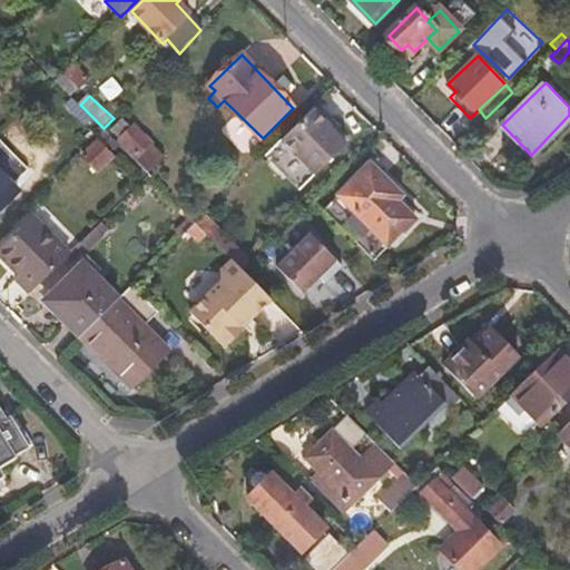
[(321,108),(285,143),(266,159),(279,174),(284,170),(301,187),(346,143),(332,128),(336,124),(321,108)]
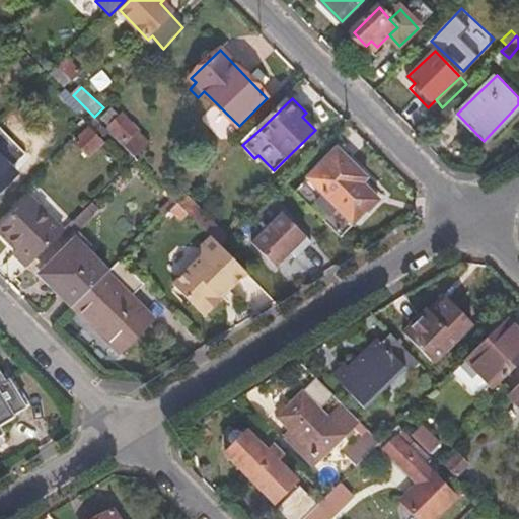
[(114,104),(97,120),(136,159),(152,143),(114,104)]
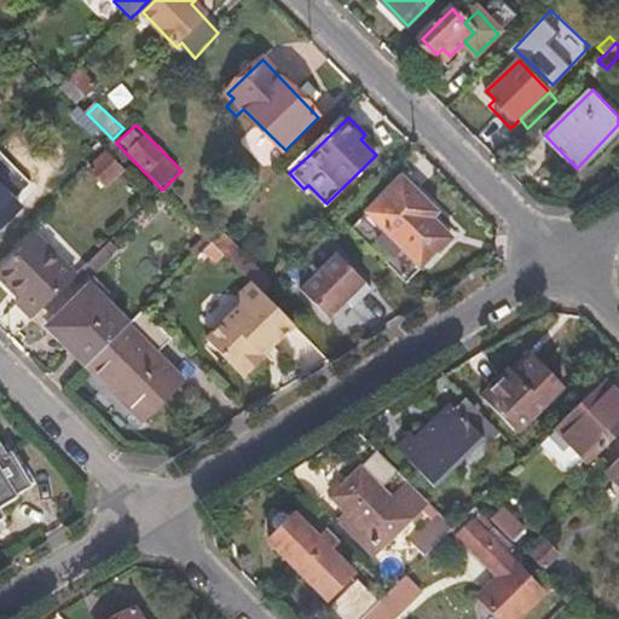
[(111,149),(91,171),(104,183),(120,167),(111,157),(116,152),(111,149)]
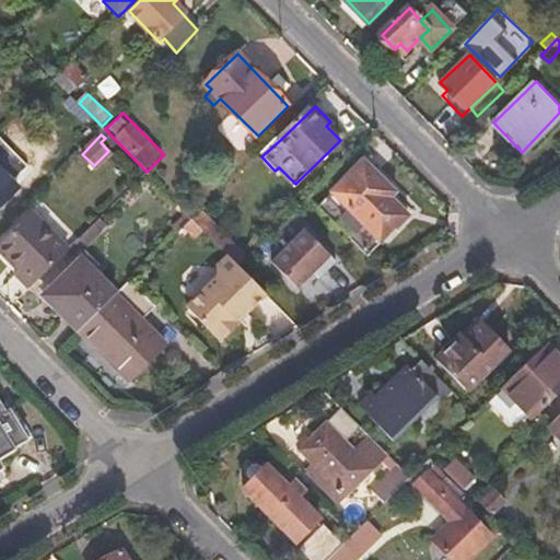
[(321,207),(366,256),(407,217),(391,197),(394,194),(364,163),(321,207)]
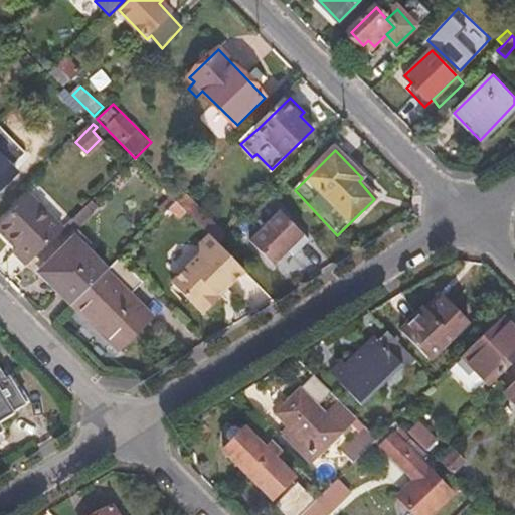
[(0,155),(0,188),(16,172),(0,155)]
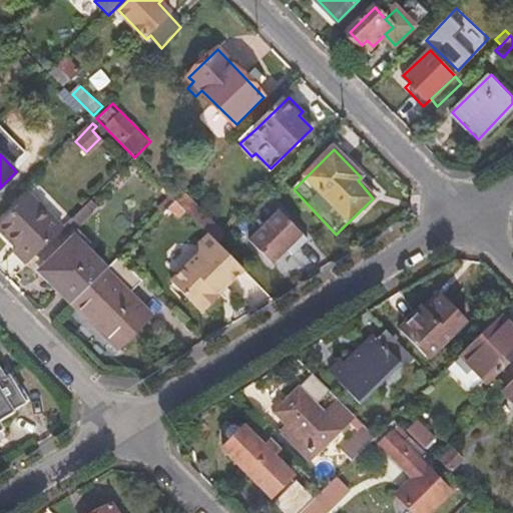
[(177,200),(171,194),(158,206),(165,212),(168,208),(177,200)]
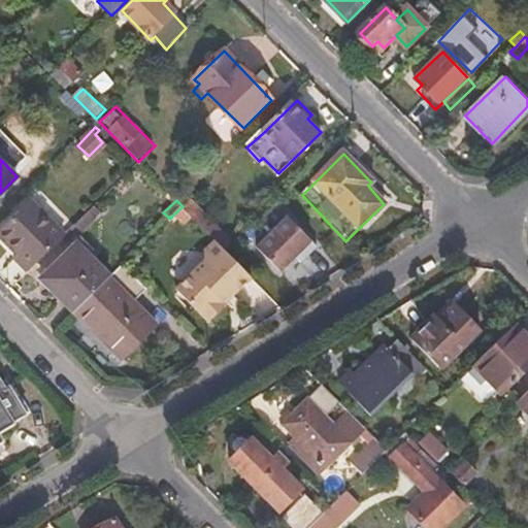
[(17,258),(30,271),(65,236),(32,202),(0,232),(0,234),(20,255),(17,258)]
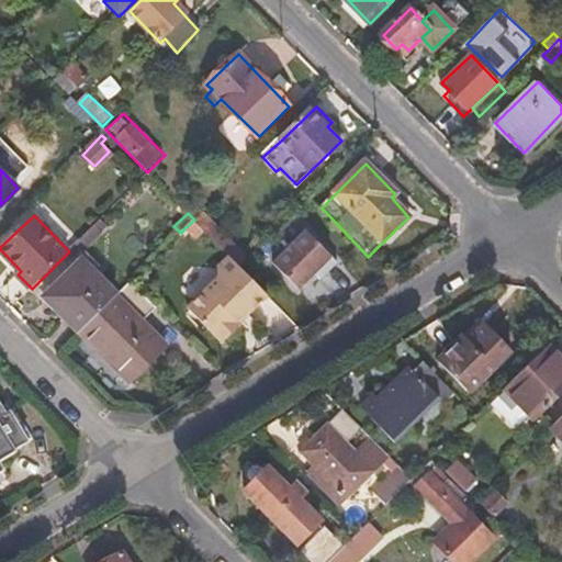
[(272,238),(288,253),(306,234),(311,229),(295,215),(272,238)]
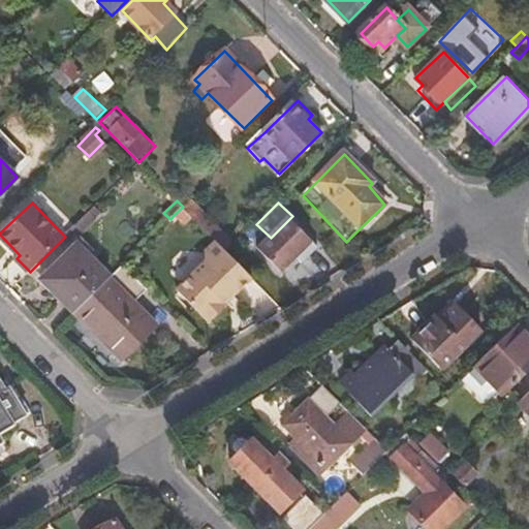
[(193,218),(183,207),(174,215),(184,226),(193,218)]
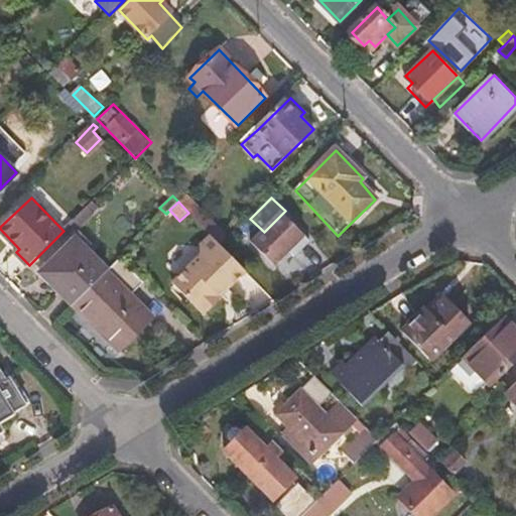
[(99,210),(92,203),(86,208),(93,215),(99,210)]
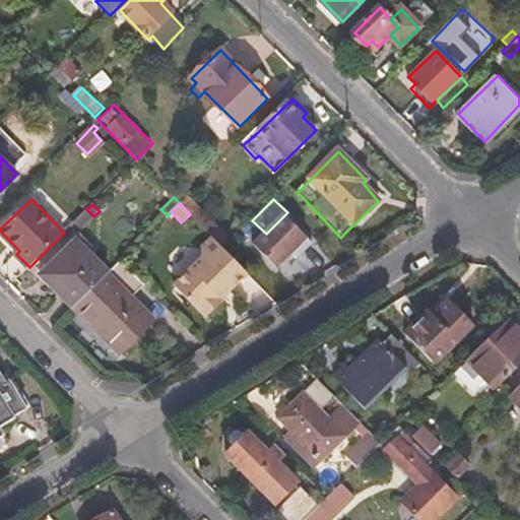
[(211,236),(213,238),(222,248),(231,240),(198,206),(190,214),(197,221),(211,236)]
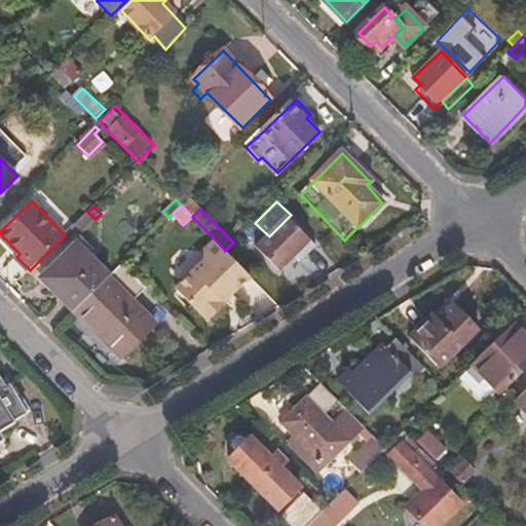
[(87,212),(72,227),(80,234),(95,219),(87,212)]
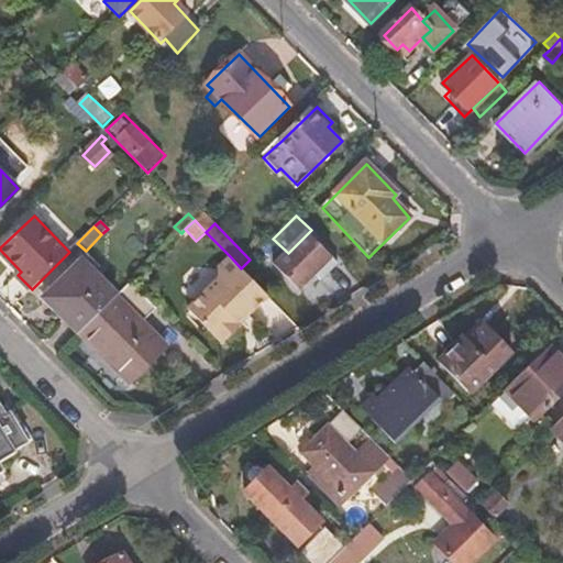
[(288,253),(276,264),(301,289),(318,273),(323,279),(338,265),(307,234),(288,253)]
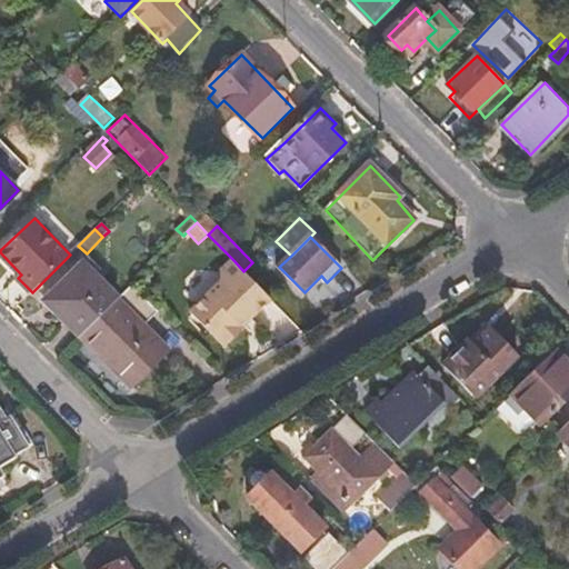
[(221,267),(231,258),(216,242),(207,251),(221,267)]
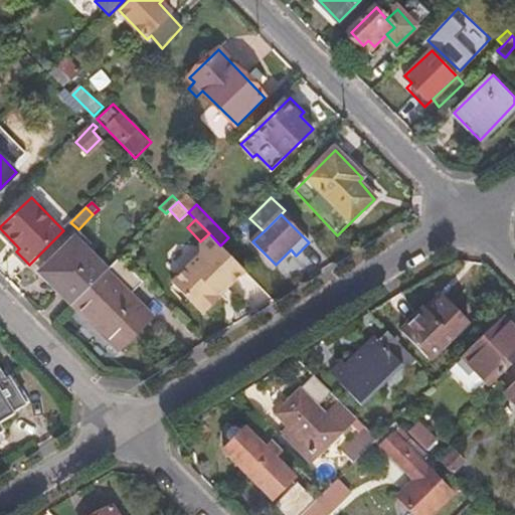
[(228,287),(245,271),(220,245),(211,235),(200,245),(198,256),(172,281),(203,314),(220,297),(216,293),(225,284),(228,287)]
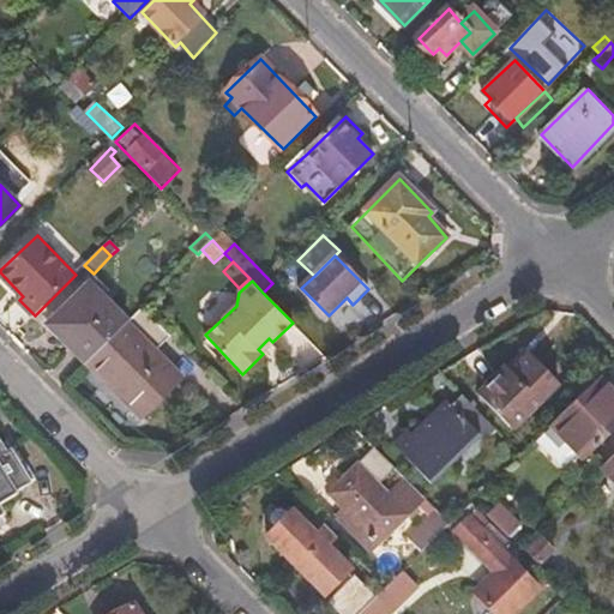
[(50,325),(88,363),(89,362),(128,323),(90,283),(50,325)]
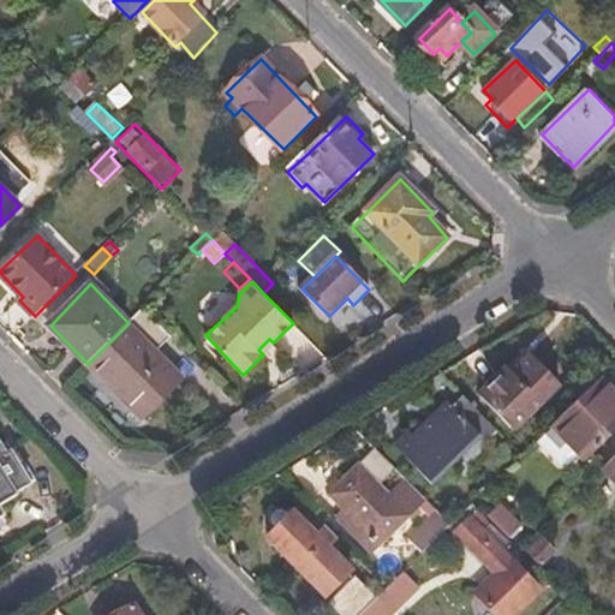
[(156,352),(171,339),(143,309),(129,323),(89,363),(143,418),(183,377),(156,352)]
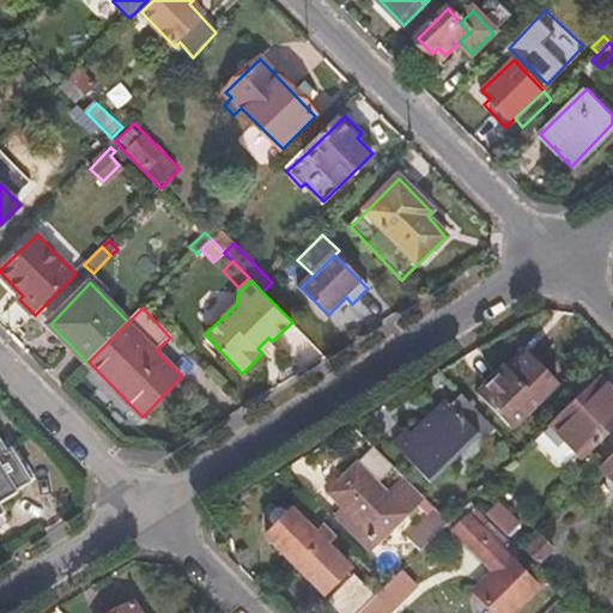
[(509,366),(481,394),(513,425),(558,381),(532,353),(514,371),(509,366)]
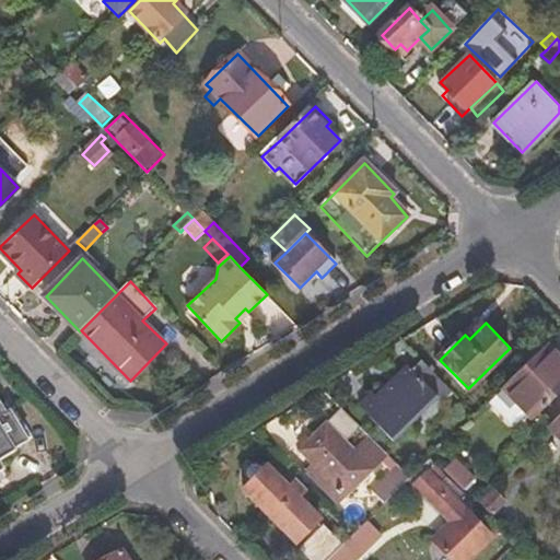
[(559,394),(559,358),(548,345),(504,388),(535,420),(559,394)]
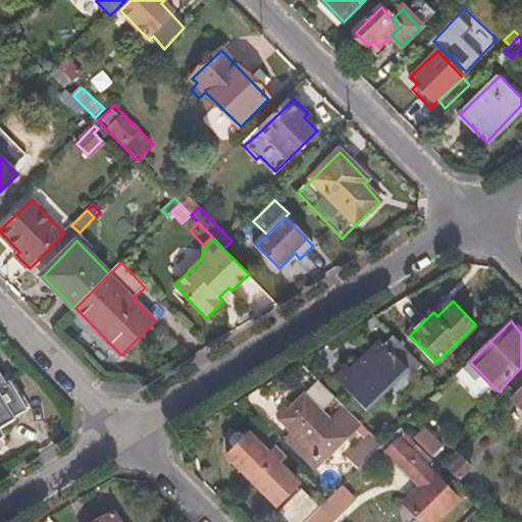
[(422,364),(394,336),(385,345),(383,343),(353,371),(349,367),(337,378),(368,410),(408,370),(413,373),(422,364)]
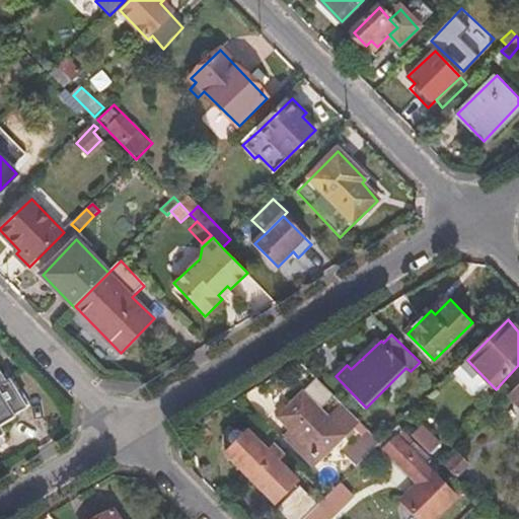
[(0,436),(2,436),(0,432),(0,427),(25,409),(11,383),(6,385),(0,375),(0,436)]
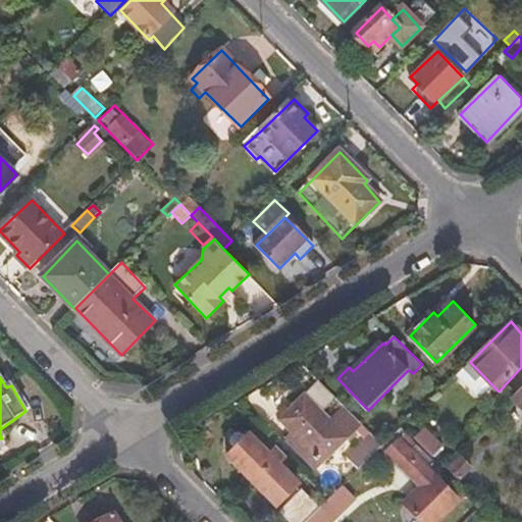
[(337,400),(319,380),(282,418),(310,447),(303,453),(317,469),(362,423),(346,408),(332,421),(323,413),(337,400)]
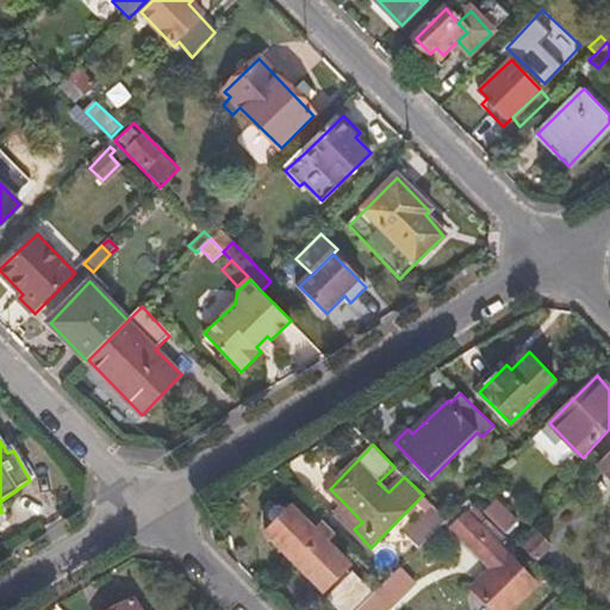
[(496,498),(485,509),(506,530),(517,520),(496,498)]
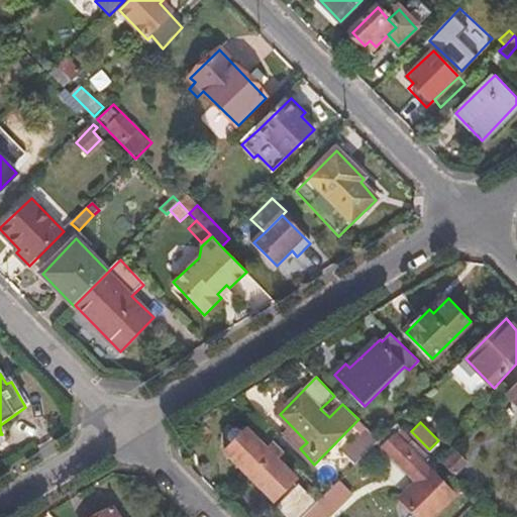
[(233,446),(246,434),(240,428),(234,429),(228,434),(229,440),(233,446)]
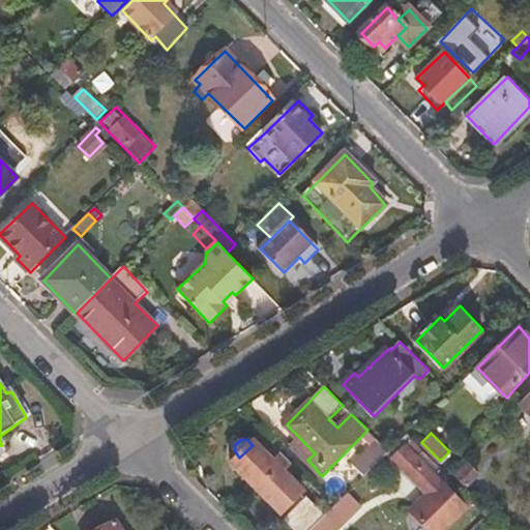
[(430,495),(441,483),(435,476),(441,471),(411,440),(393,458),(430,495)]
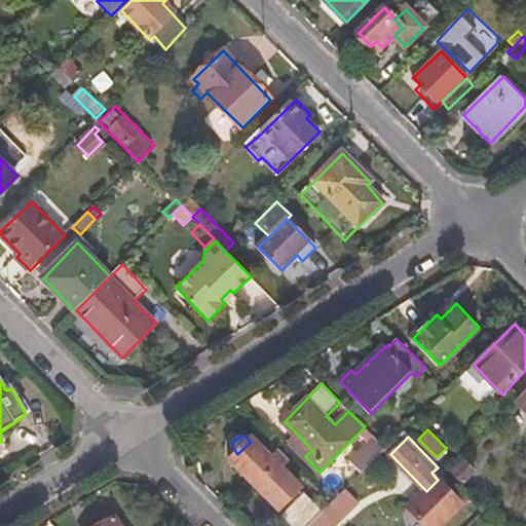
[(387,449),(375,438),(351,461),(364,473),(387,449)]
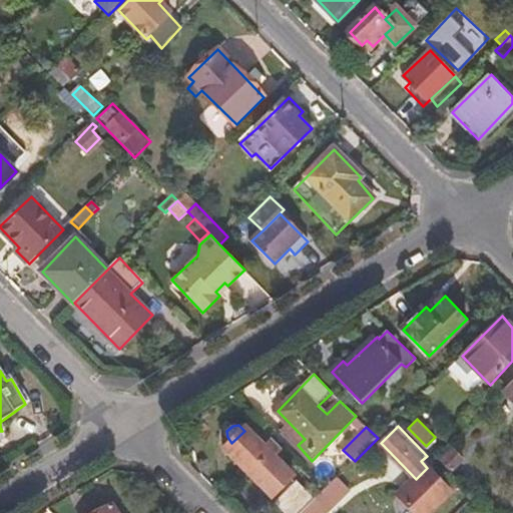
[(280,444),(274,438),(267,446),(247,428),(244,431),(231,443),(225,448),(250,473),(280,444)]
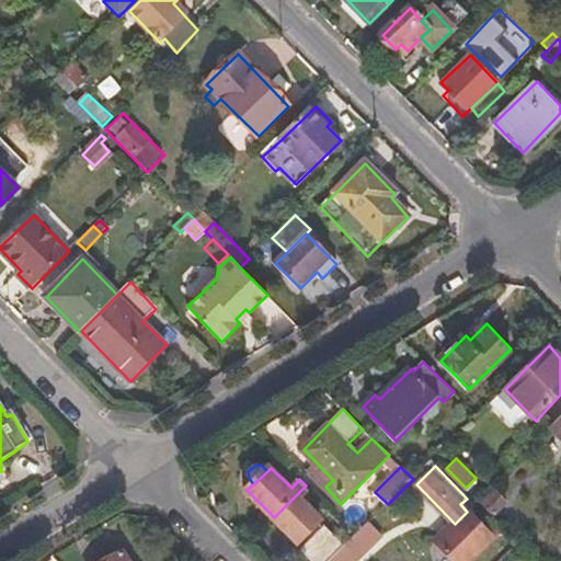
[(306,485),(274,517),(299,544),(313,529),(319,525),(323,521),(302,500),(311,491),(306,485)]
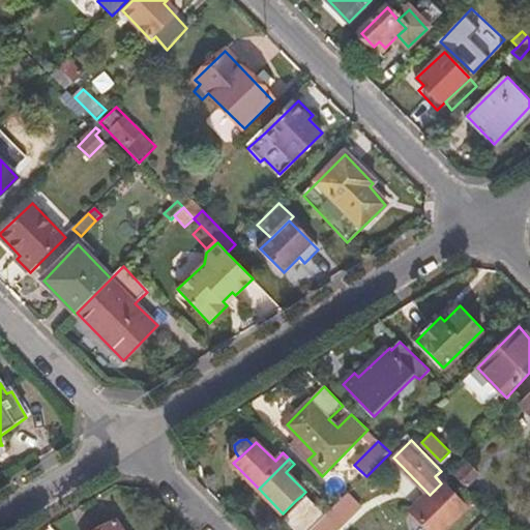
[(468,465),(457,476),(468,488),(479,476),(468,465)]
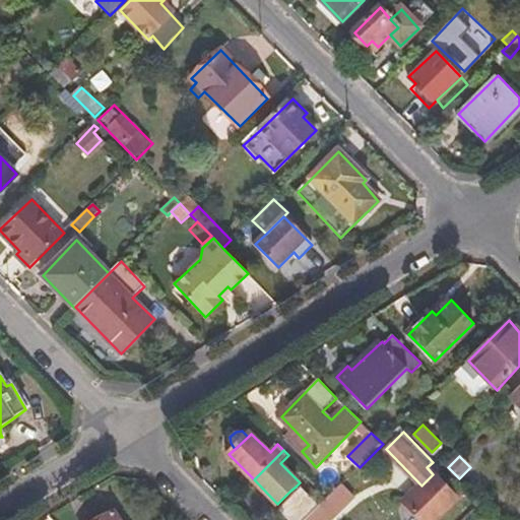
[(421,485),(404,502),(421,519),(436,519),(457,500),(433,474),(421,485)]
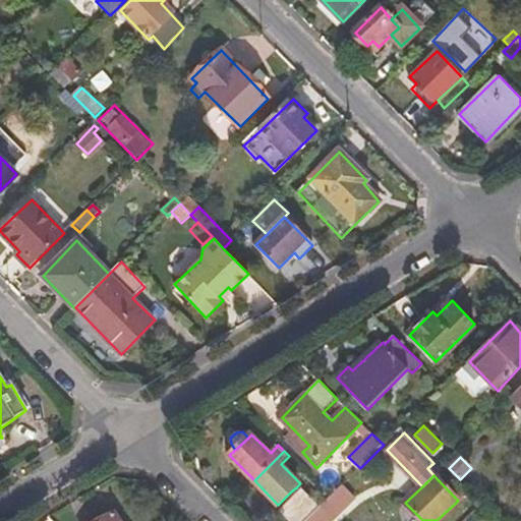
[(323,506),(309,519),(310,520),(333,520),(357,497),(344,484),(331,498),(323,506)]
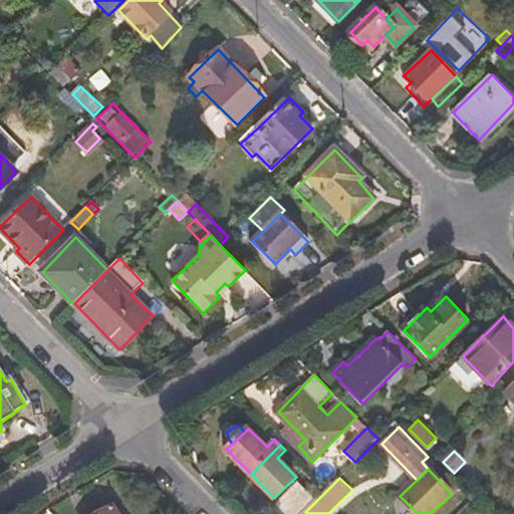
[(278,503),(289,513),(302,513),(305,512),(318,499),(299,481),(296,484),(291,490),(278,503)]
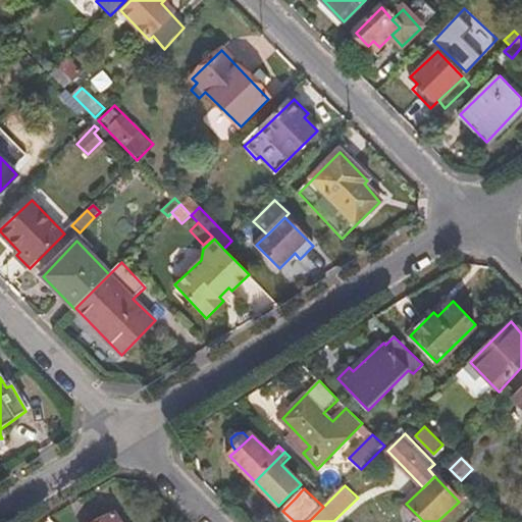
[(297,488),(292,492),(296,498),(301,491),(297,488)]
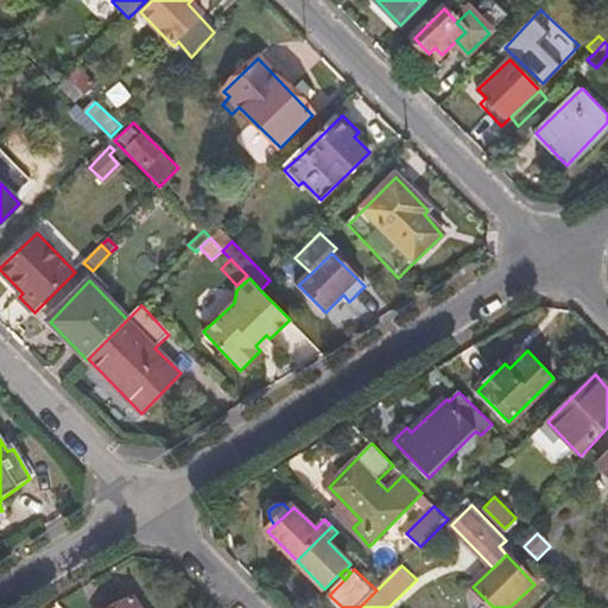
All buildings are outlined.
